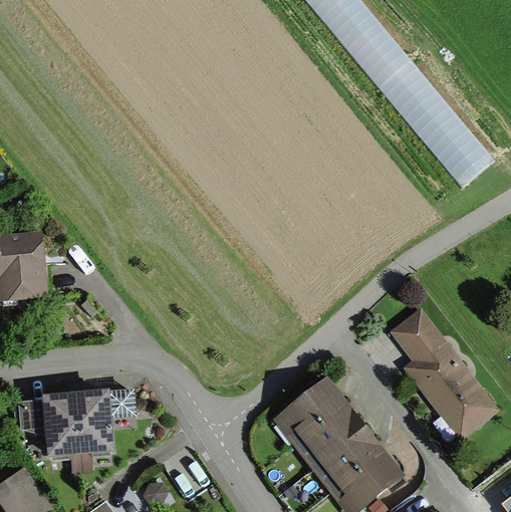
[(40,234),(0,237),(0,301),(45,297),(40,234)]
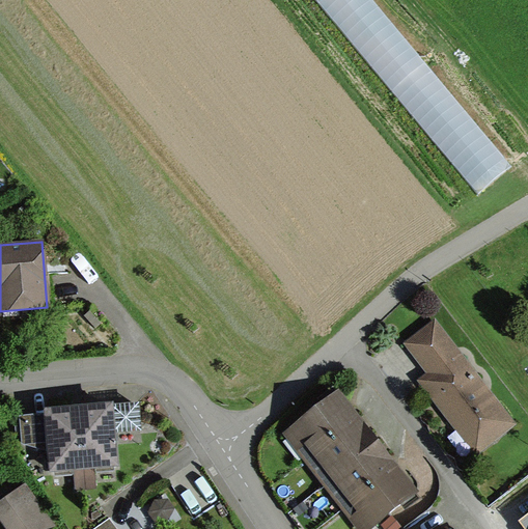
[(431,318),(404,338),(427,369),(420,376),(477,450),(511,425),(431,318)]
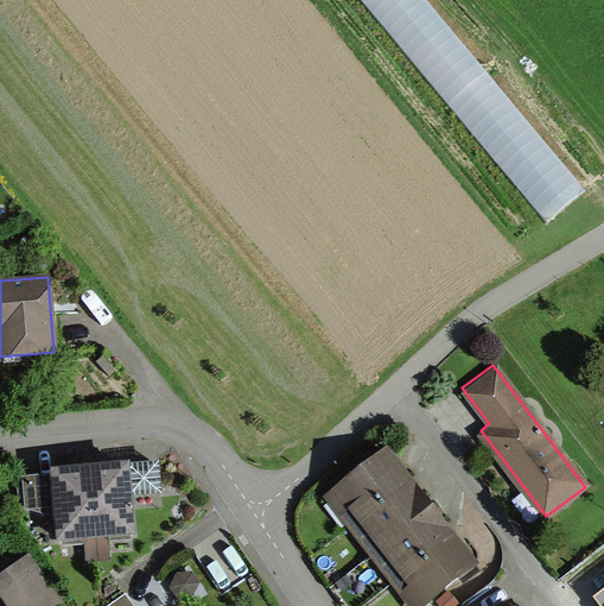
[(380,448),(320,494),(407,605),(421,605),(472,567),(380,448)]
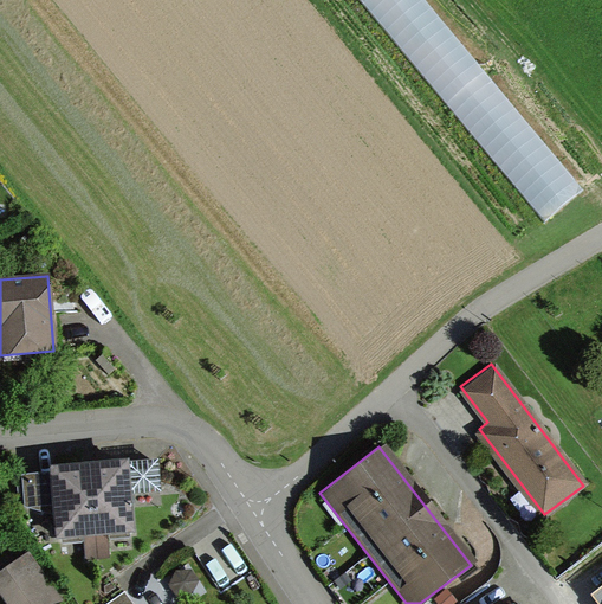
[(73,470),(20,476),(24,506),(51,515),(53,543),(130,535),(123,466),(95,469),(73,470)]
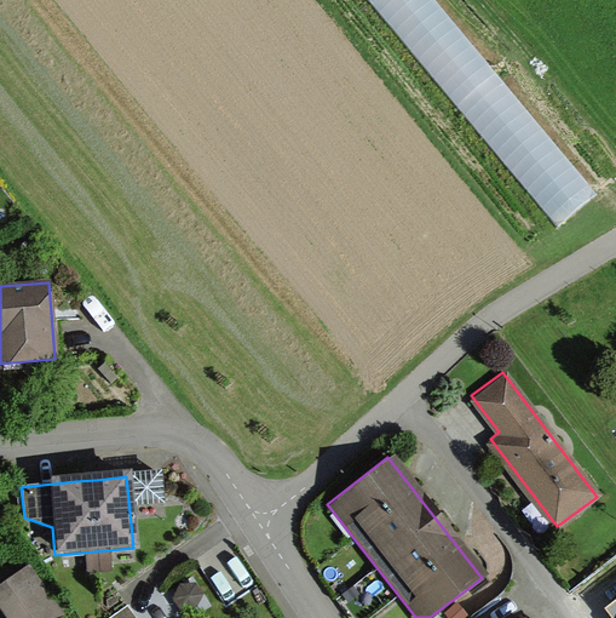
[(63,617),(28,568),(0,587),(0,607),(7,617),(63,617)]
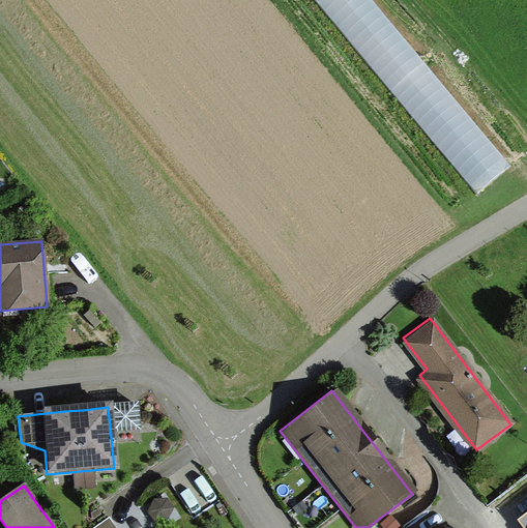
[(91,527),(121,527),(113,515),(91,527)]
